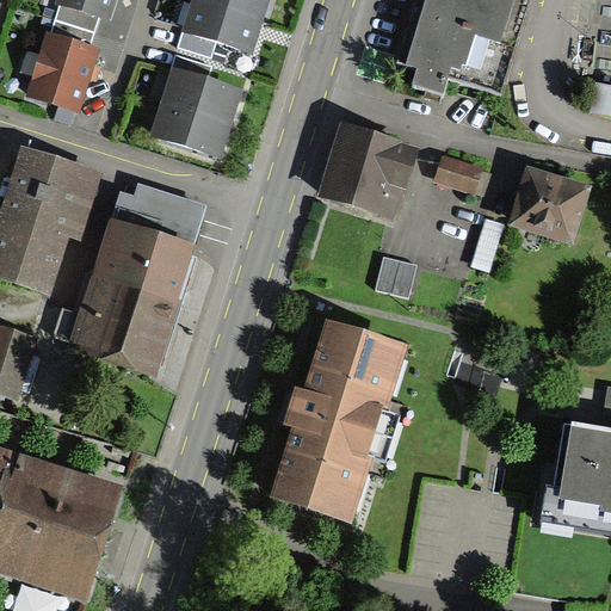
[(116,0),(57,0),(57,4),(62,5),(56,19),(93,31),(99,18),(111,19),(116,0)]
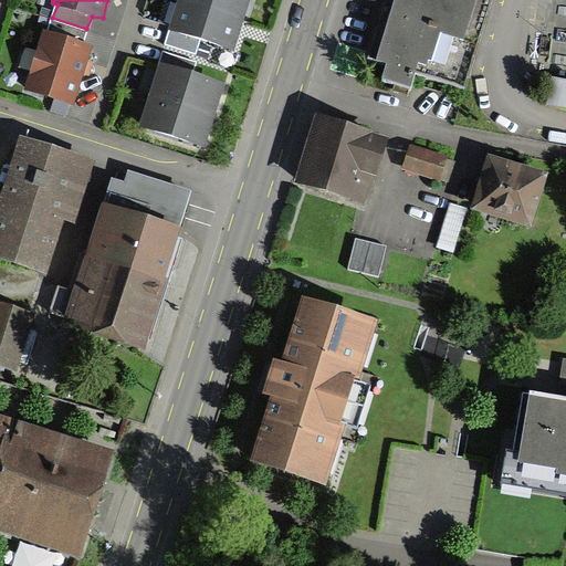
[(234,51),(251,0),(179,0),(166,43),(196,52),(200,40),(234,51)]
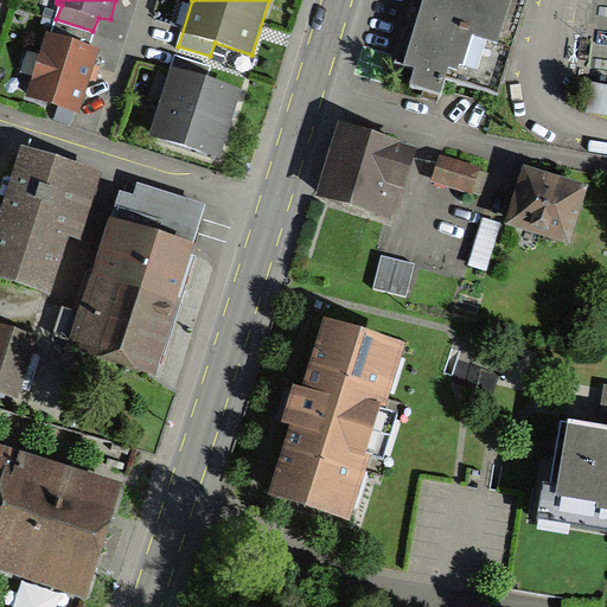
[(522,0),(411,0),(395,66),(497,94),(522,0)]
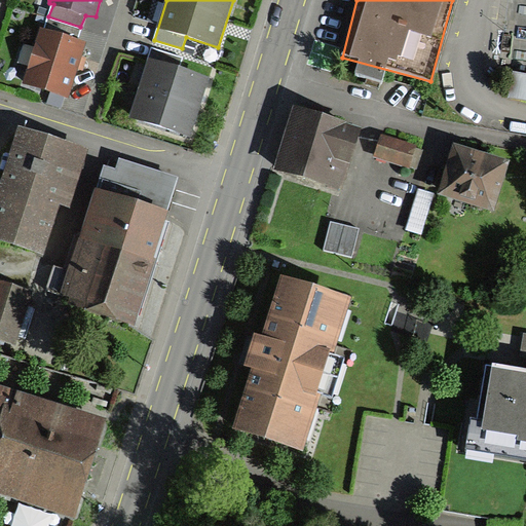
[(80,27),(48,16),(44,31),(40,29),(24,81),(51,90),(47,103),(61,107),(65,95),(70,96),(86,41),(77,38),(80,27)]
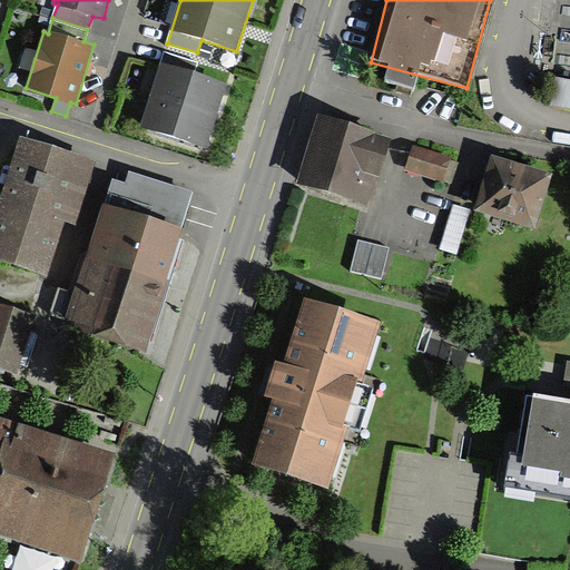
[(206,149),(227,81),(194,70),(197,61),(165,51),(140,128),(206,149)]
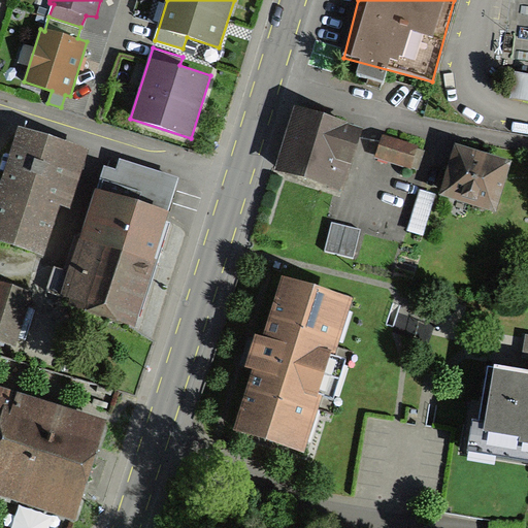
[(527,79),(516,77),(512,101),(527,103),(527,79)]
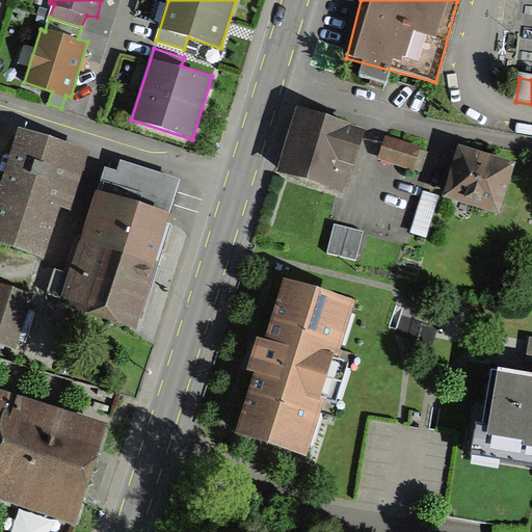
[(357,133),(298,115),(282,171),(341,189),(357,133)]
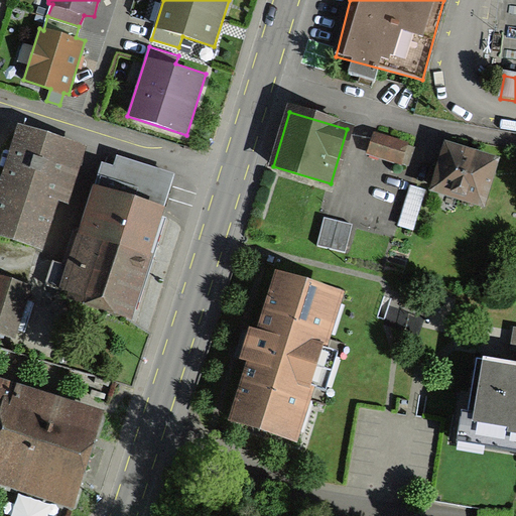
[(20,126),(0,188),(0,234),(40,248),(56,199),(68,203),(86,147),(20,126)]
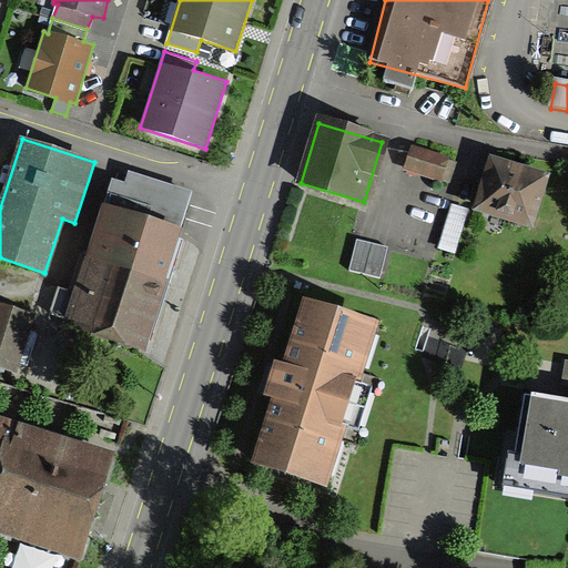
[(408,170),(438,181),(444,163),(415,152),(408,170)]
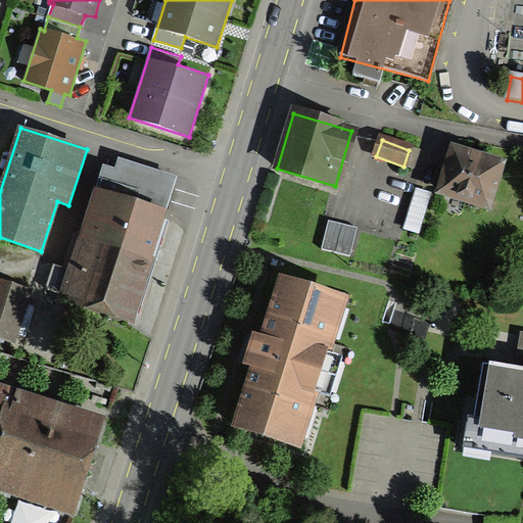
[(442,193),(492,208),(505,169),(455,153),(442,193)]
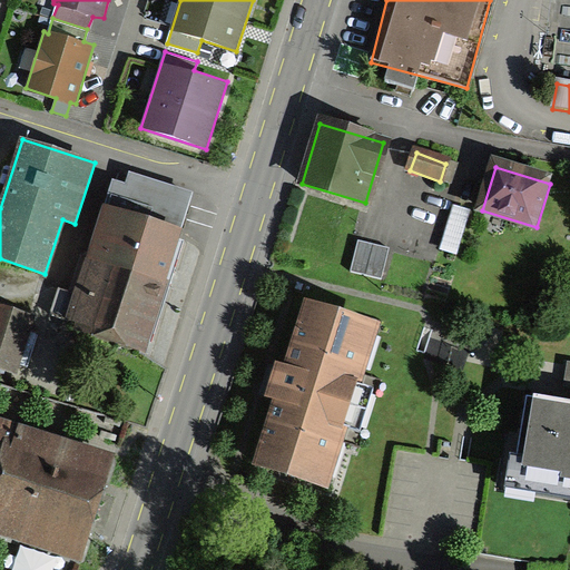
[(125,184),(114,179),(65,324),(143,351),(196,194),(129,170),(125,184)]
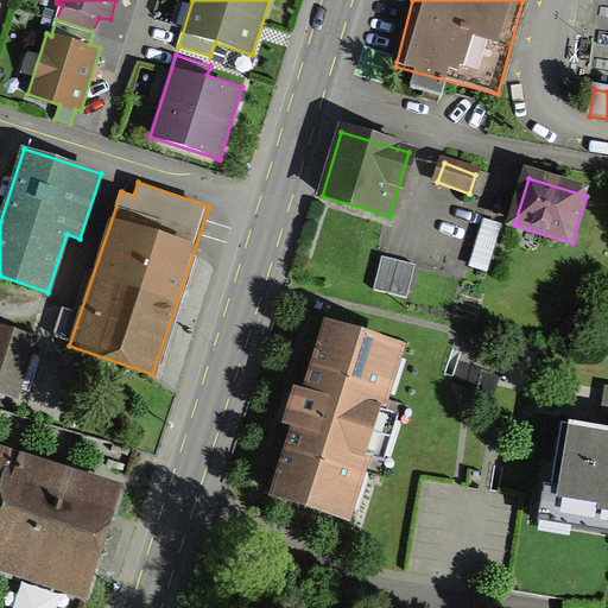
[(372,293),(404,298),(409,266),(378,261),(372,293)]
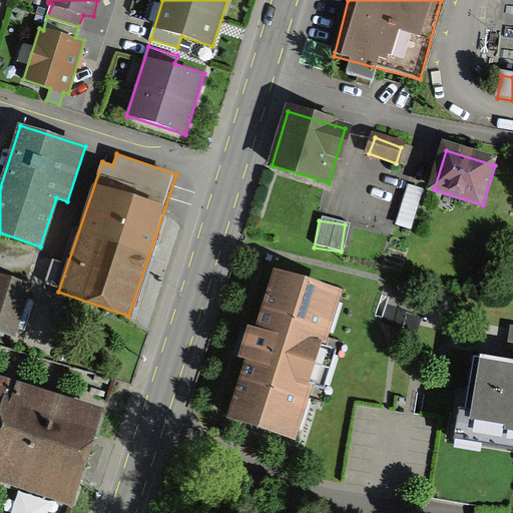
[(31,284),(0,273),(0,331),(14,336),(31,284)]
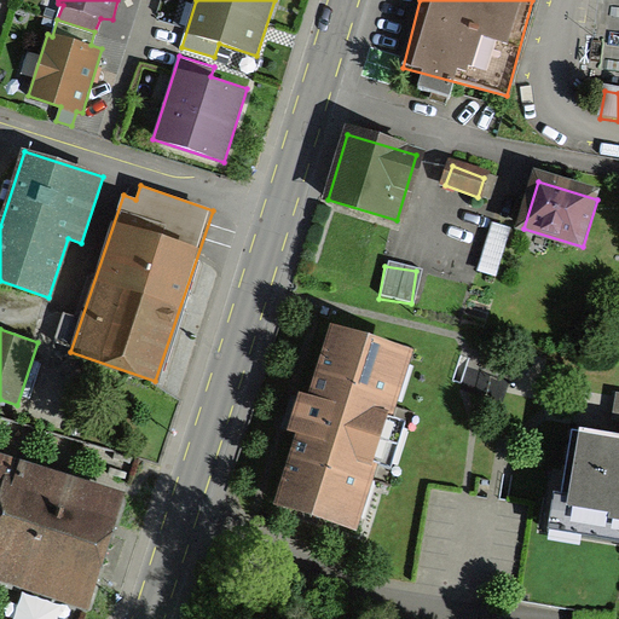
[(334,335),(278,513),(368,541),(423,363),(334,335)]
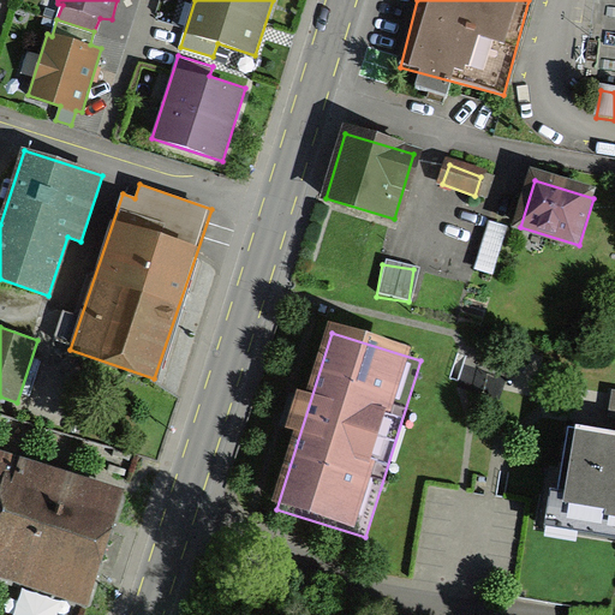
[(614,439),(567,433),(551,533),(614,543),(614,439)]
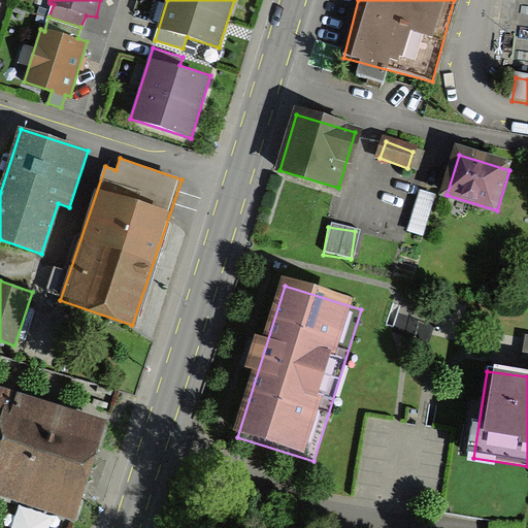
[(0,498),(73,522),(107,419),(0,384),(0,498)]
